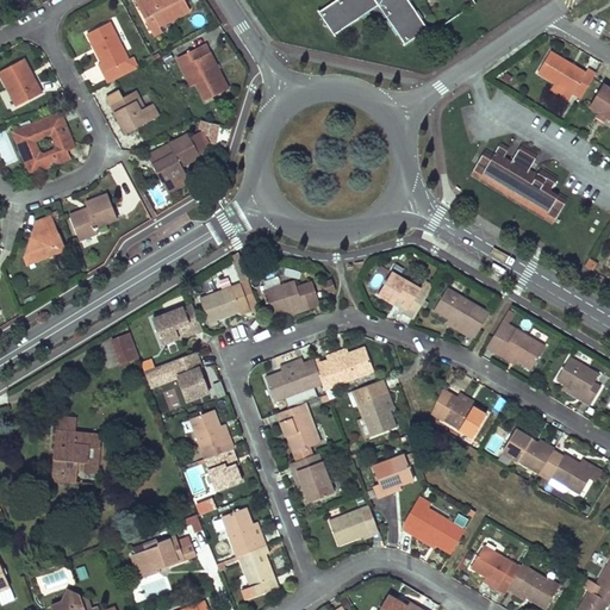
[(137,0),(136,1),(147,23),(155,18),(160,26),(191,11),(185,0),(150,0),(148,2),(145,0),(137,0)]
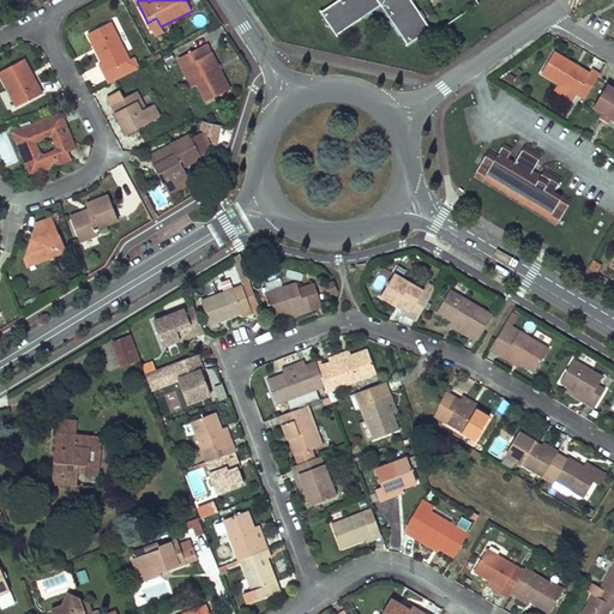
[(410,0),(338,0),(320,13),(336,36),(380,6),(407,44),(431,29),(410,0)]
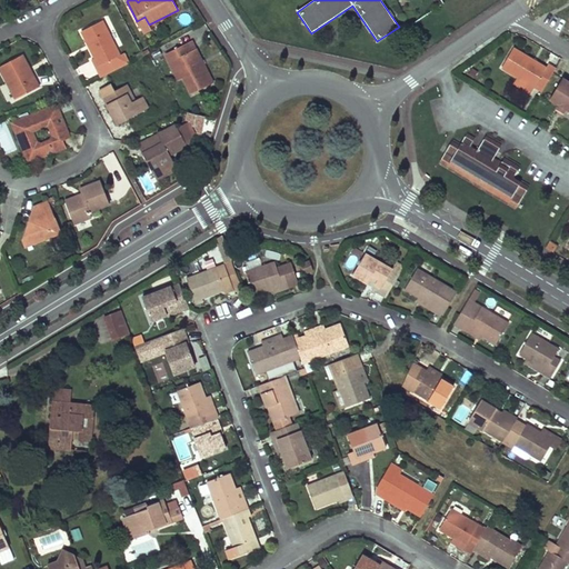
[(149,25),(145,17),(137,21),(145,35),(152,31),(149,25)]
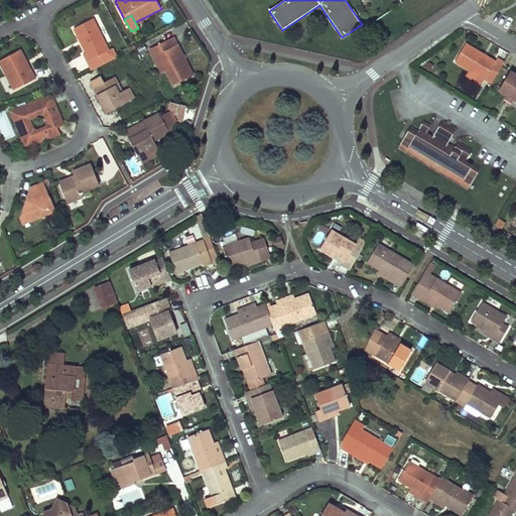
[(75,28),(79,38),(82,37),(89,51),(87,53),(83,54),(92,72),(118,57),(113,48),(109,50),(94,18),(75,28)]
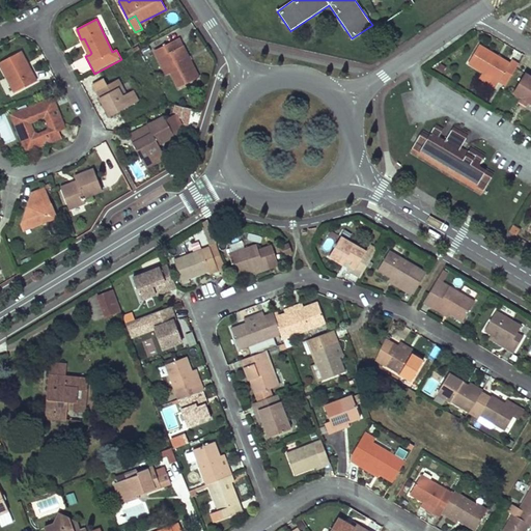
[(91,53),(84,38),(81,39),(85,48),(89,55),(91,53)]
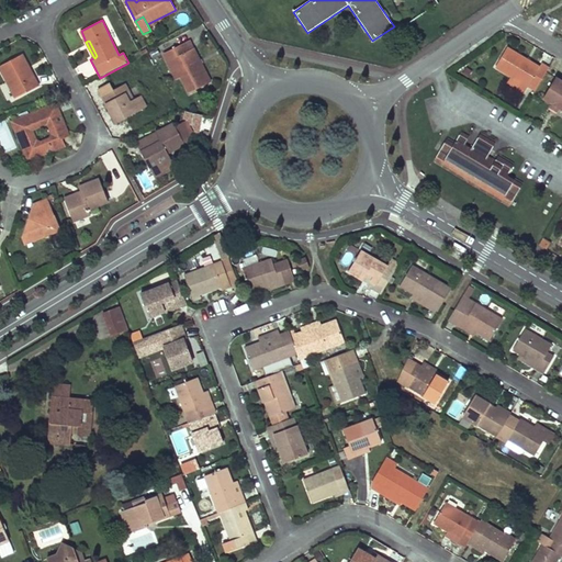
[(193,48),(190,41),(184,43),(189,51),(193,48)]
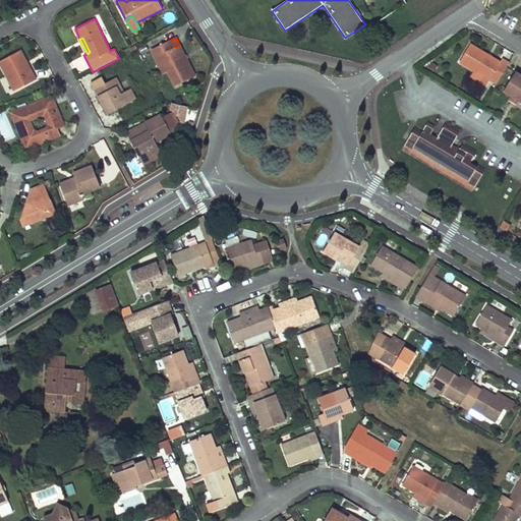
[(195,76),(179,45),(175,47),(171,40),(152,50),(156,57),(160,55),(168,69),(176,87),(195,76)]
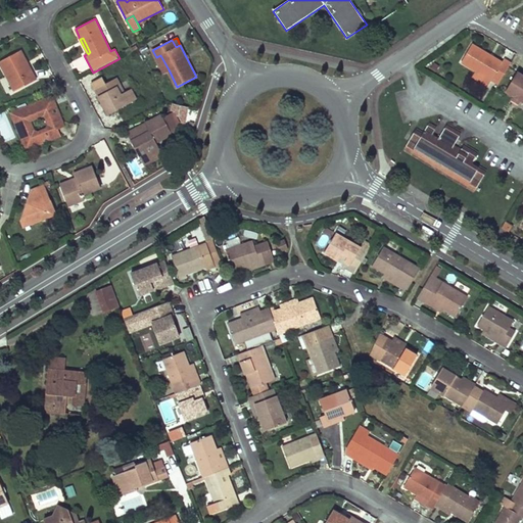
[(504,59),(503,62),(490,55),(472,44),(461,62),(476,72),(491,81),(492,78),(500,82),(511,63),(504,59)]
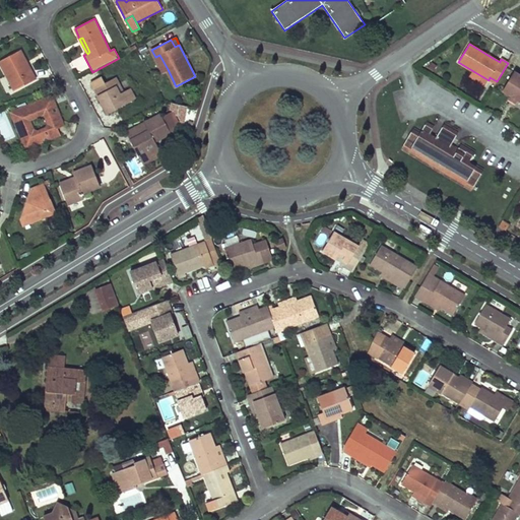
[(24,57),(20,50),(0,61),(0,63),(15,91),(37,79),(33,72),(30,73),(25,63),(27,62),(24,57)]
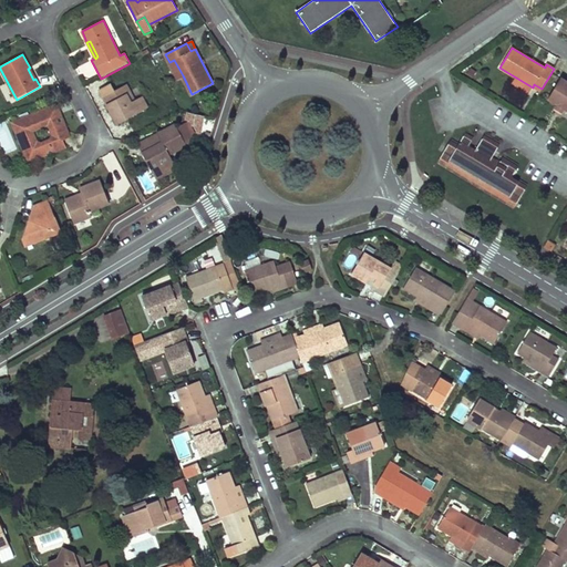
[(174,60),(169,62),(177,79),(183,75),(174,60)]
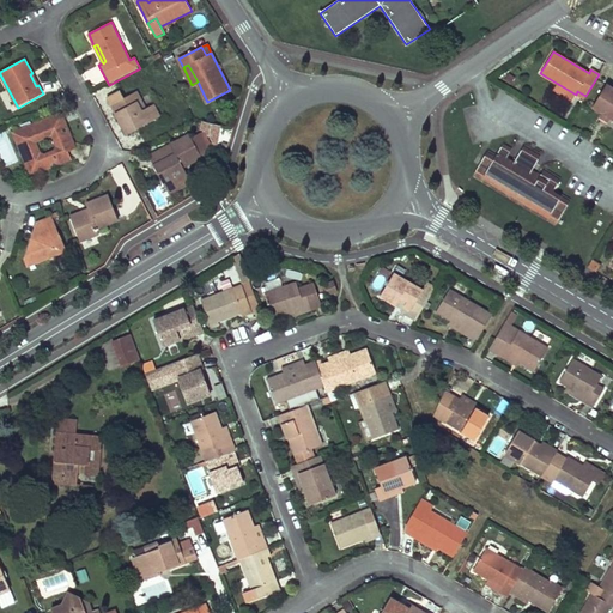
[(571,101),(576,95),(558,84),(553,90),(571,101)]
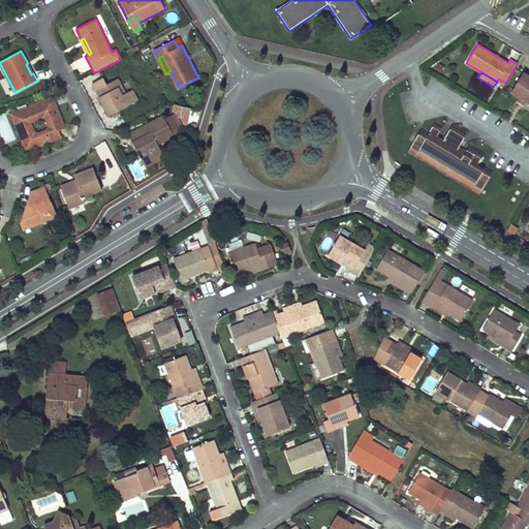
[(528,75),(523,72),(511,92),(521,97),(519,101),(524,104),(526,100),(528,101),(528,75)]
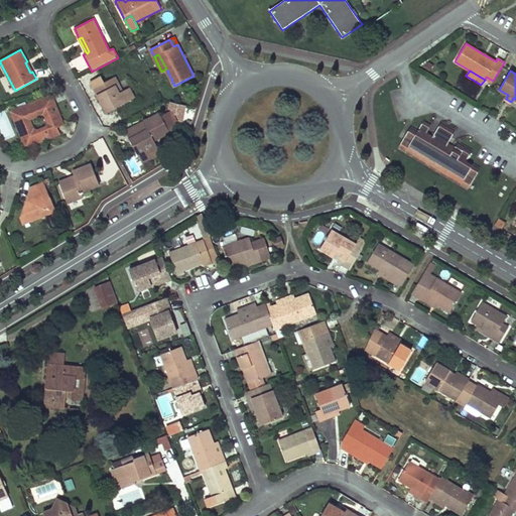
[(104,83),(100,77),(91,82),(94,88),(104,83)]
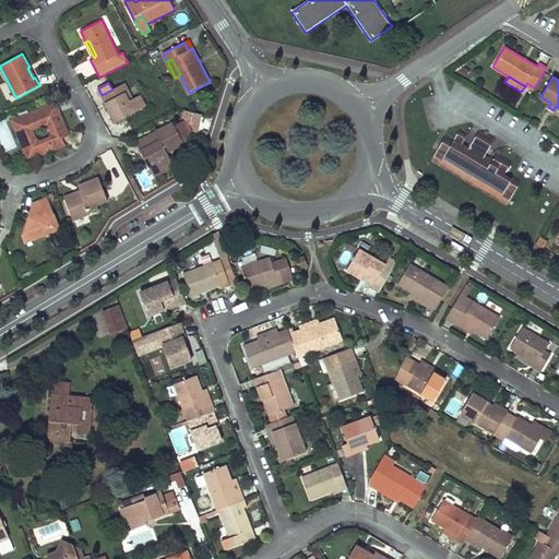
[(102,95),(106,103),(110,100),(115,109),(110,111),(116,122),(142,108),(137,97),(133,99),(129,100),(126,93),(129,92),(125,83),(113,90),(102,95)]
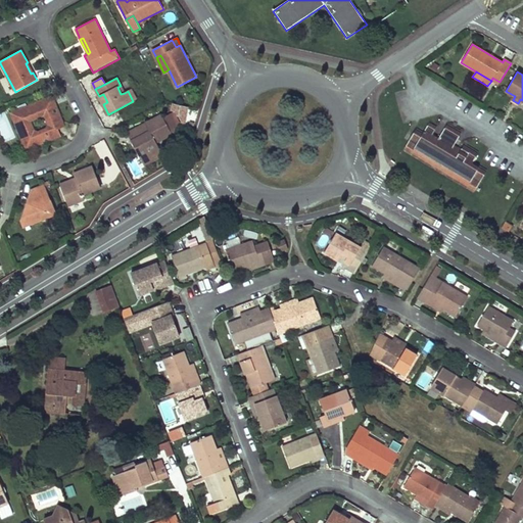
[(137,99),(131,89),(128,91),(133,101),(137,99)]
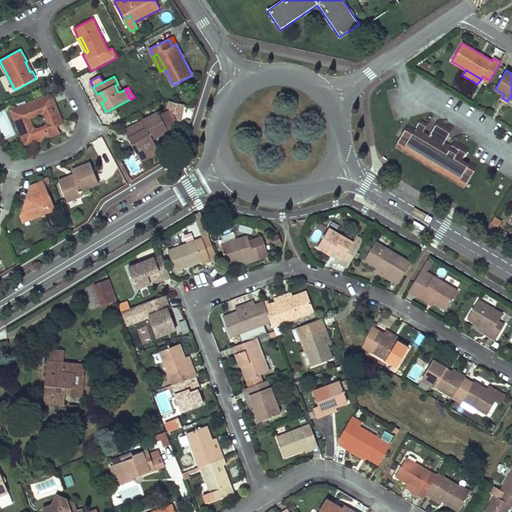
[(56,126),(63,123),(51,95),(12,111),(26,146),(42,139),(43,137),(47,135),(50,136),(59,133),(56,126)]
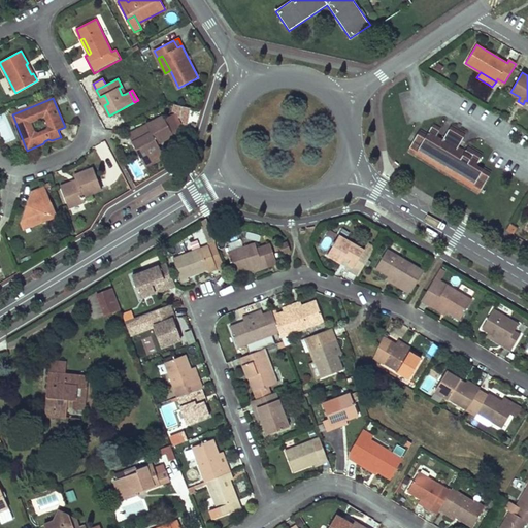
[(175,113),(165,119),(171,129),(180,124),(175,113)]
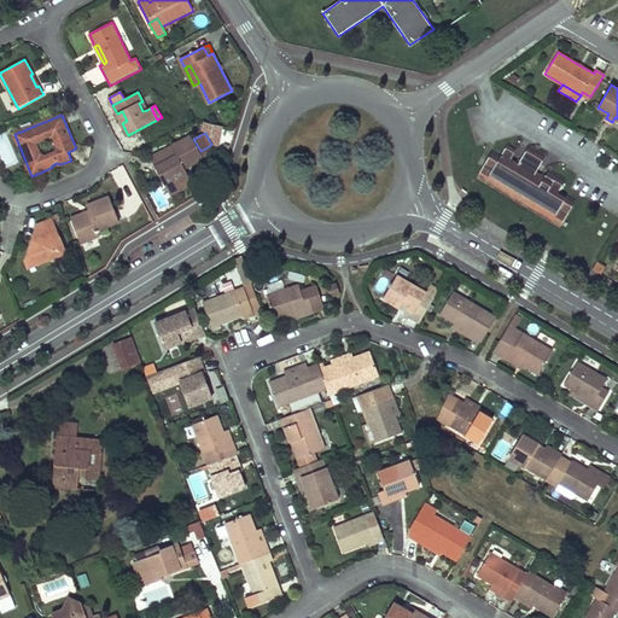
[(155,167),(164,185),(173,181),(175,186),(191,179),(185,168),(215,152),(211,145),(200,151),(193,139),(192,136),(172,146),(176,155),(155,167)]
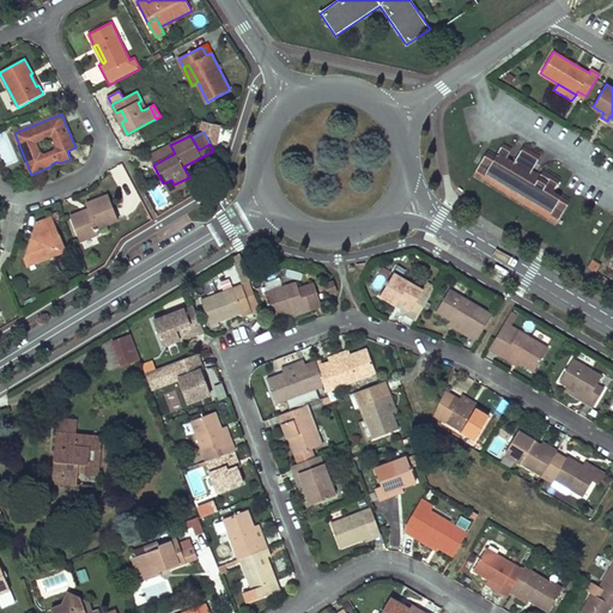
[(474,174),(557,223),(571,199),(554,189),(562,177),(545,168),(541,173),(534,168),(541,153),(525,144),(515,161),(513,164),(505,159),(508,156),(510,151),(502,145),(495,158),(486,153),(474,174)]
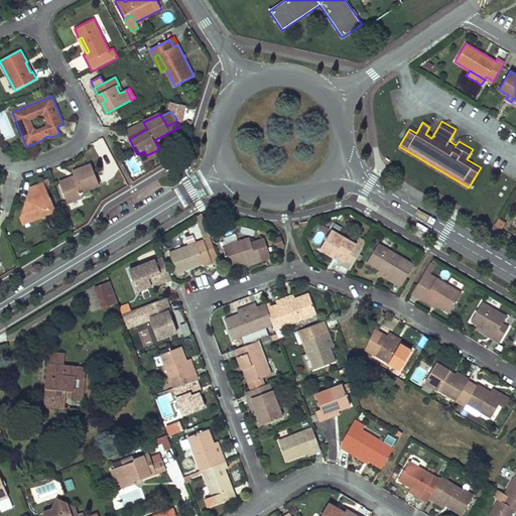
[(143,122),(125,132),(129,139),(147,129),(143,122)]
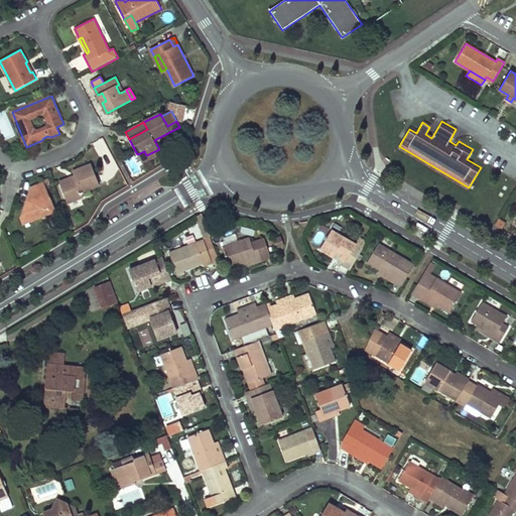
[(142,163),(161,153),(159,149),(146,155),(144,151),(137,154),(140,159),(142,163)]
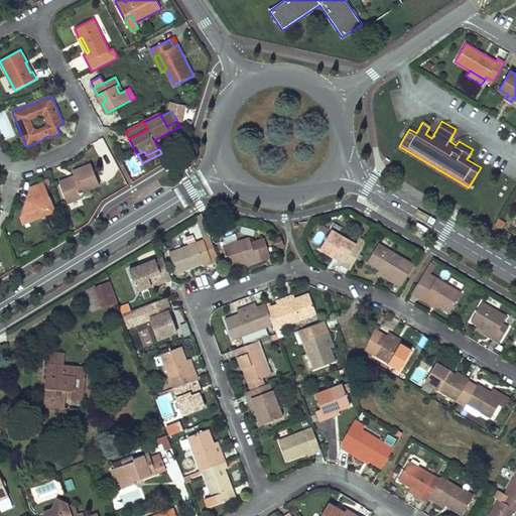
[(59,182),(68,203),(84,197),(82,192),(100,184),(92,164),(83,168),(73,171),(75,176),(76,178),(68,181),(68,179),(59,182)]
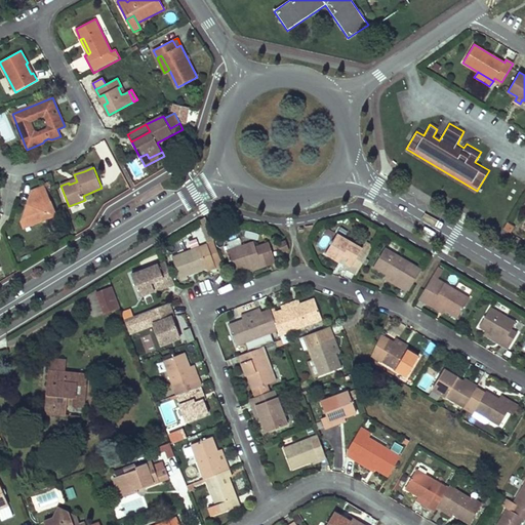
[(47,194),(44,187),(32,192),(35,199),(47,194)]
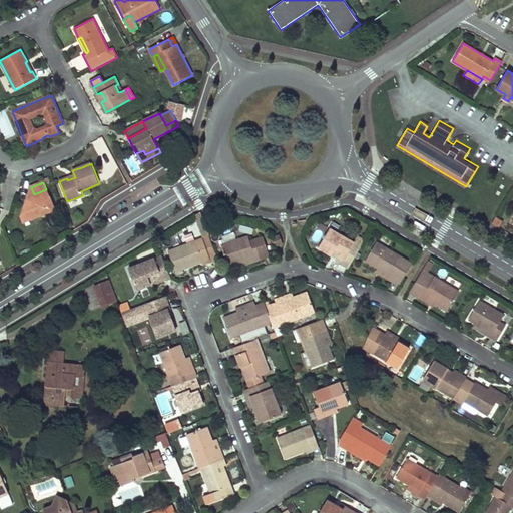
[(34,194),(31,187),(27,199),(47,191),(46,189),(34,194)]
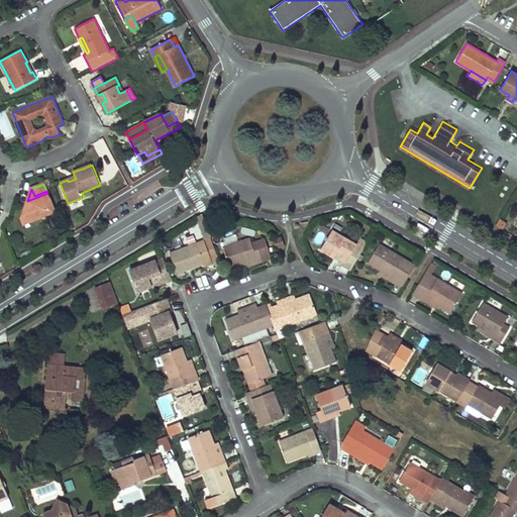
[(26,215),(29,222),(55,212),(47,193),(27,201),(23,213),(26,215)]
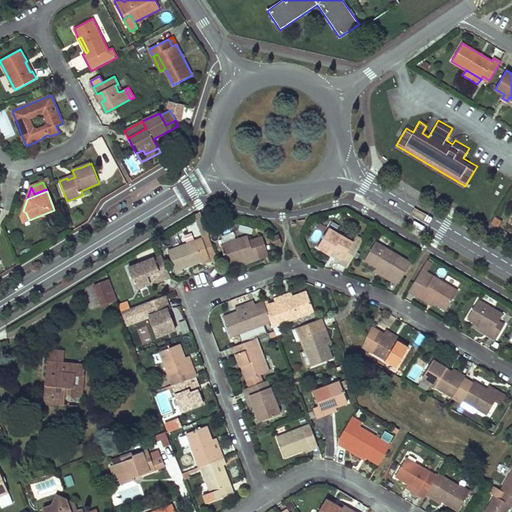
[(23,211),(21,217),(23,222),(29,220),(26,213),(23,211)]
